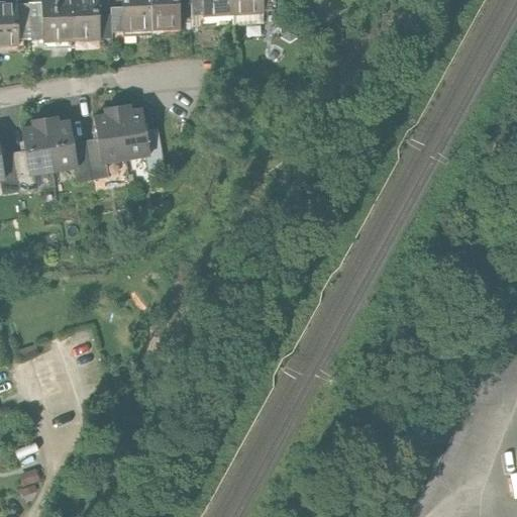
[(41,42),(70,41),(68,0),(39,0),(40,4),(41,41),(41,42)]
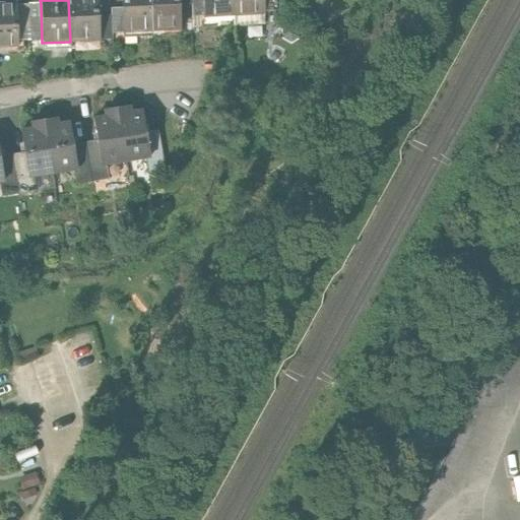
[(95,0),(68,0),(70,42),(98,41),(96,16),(95,0)]
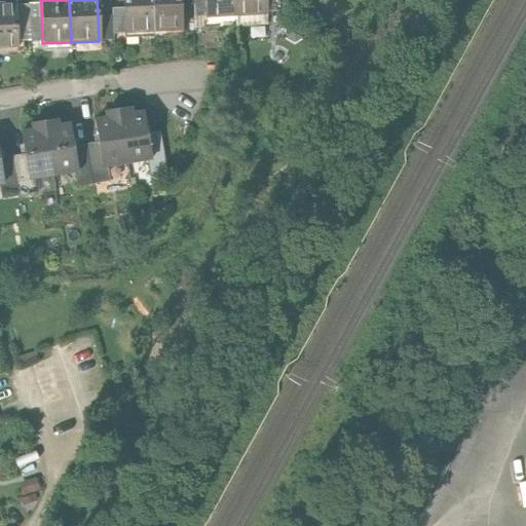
[(141,31),(153,31),(151,0),(121,0),(122,8),(123,35),(141,35),(141,31)]
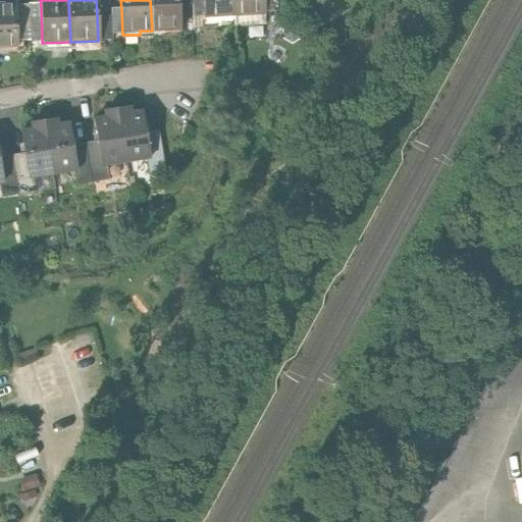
[(178,0),(150,0),(152,31),(164,31),(164,33),(179,32),(178,5),(178,0)]
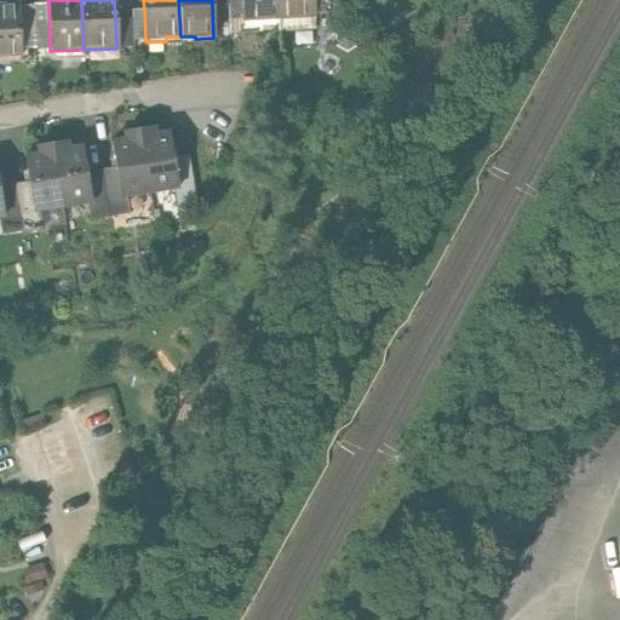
[(241,0),(227,0),(228,5),(228,19),(242,19),(241,0)]
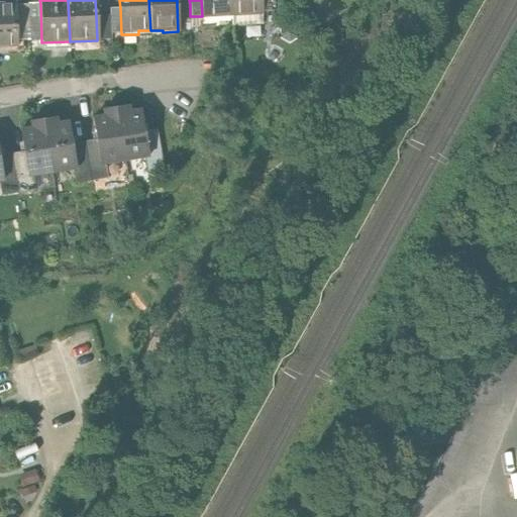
[(202,27),(230,25),(229,0),(201,0),(202,16),(202,27)]
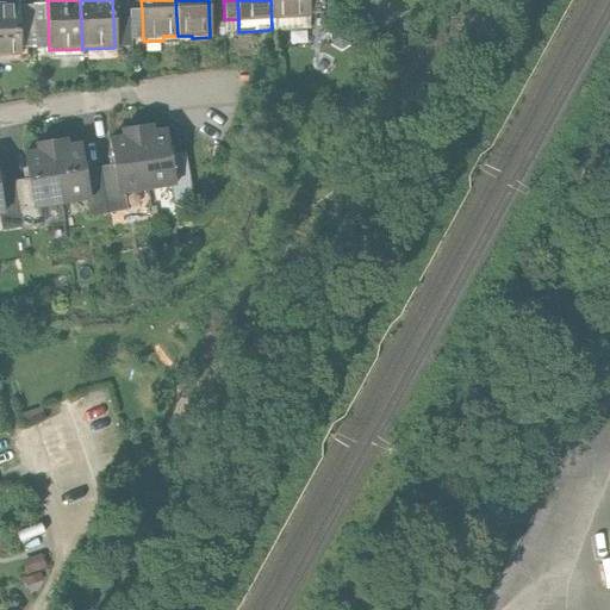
[(271,0),(272,30),(307,29),(307,14),(306,0),(271,0)]
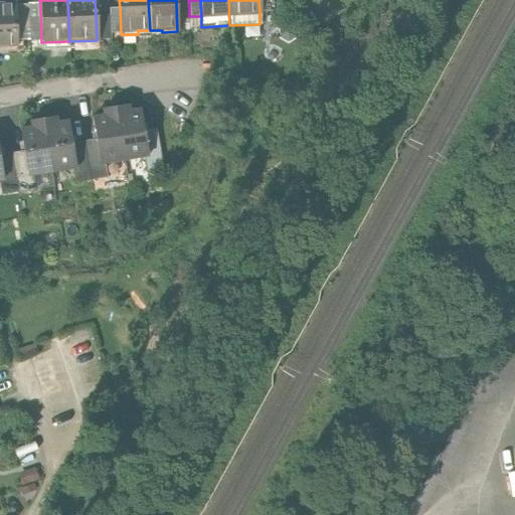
[(271,0),(259,0),(260,12),(272,11),(271,0)]
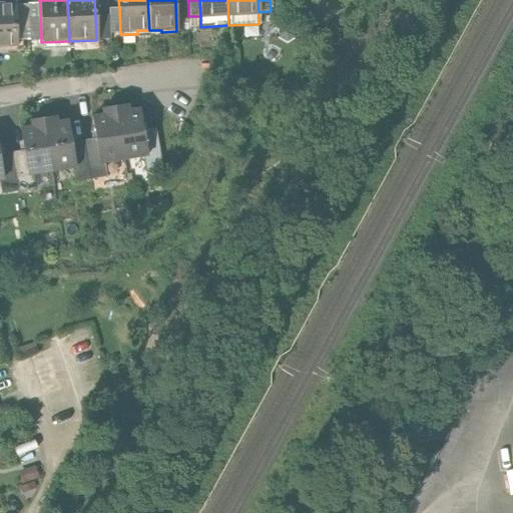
[(28,4),(28,7),(29,41),(41,41),(40,4),(28,4)]
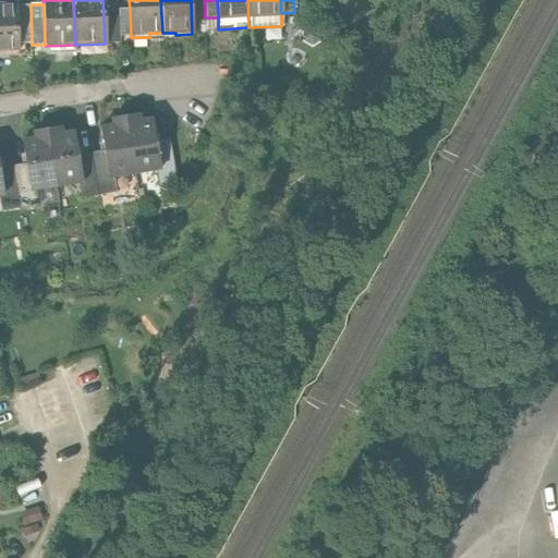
[(17,7),(0,7),(0,50),(19,50),(19,45),(17,8),(17,7)]
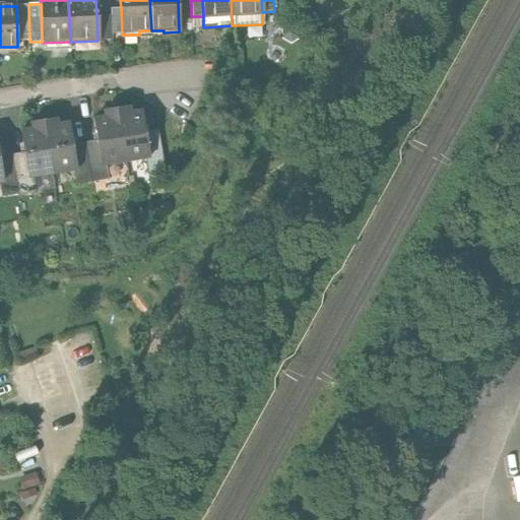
[(28,7),(16,7),(17,42),(29,42),(28,7)]
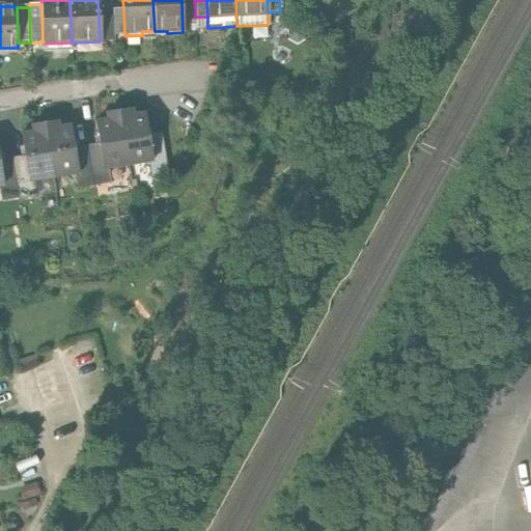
[(112,9),(112,17),(113,36),(124,35),(123,8),(112,9)]
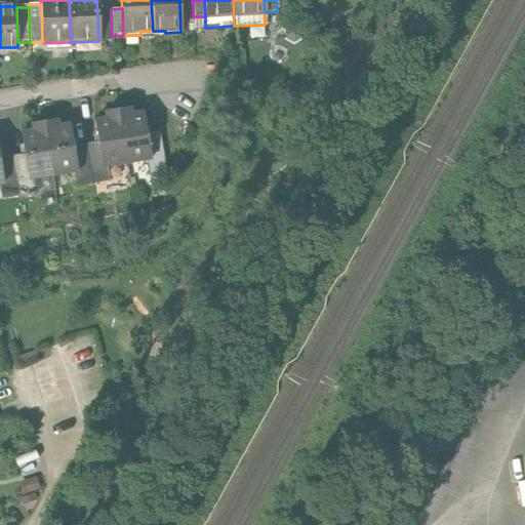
[(111,16),(97,16),(98,41),(112,41),(112,36),(111,16)]
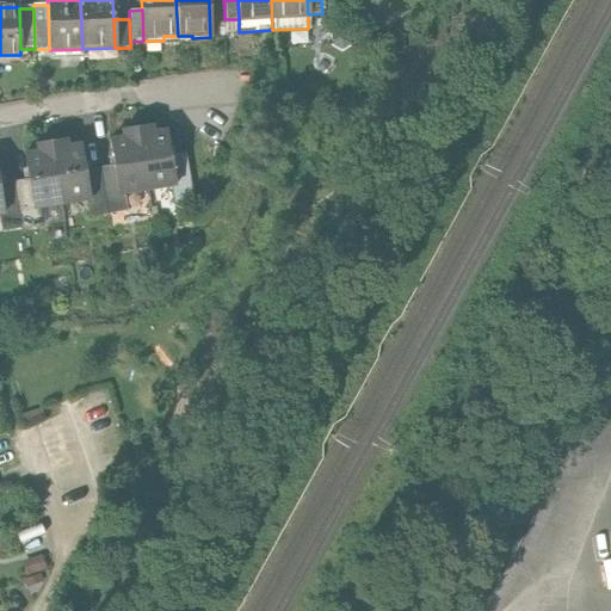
[(152,124),(137,128),(147,190),(171,185),(176,185),(171,155),(167,130),(153,133),(152,124)]
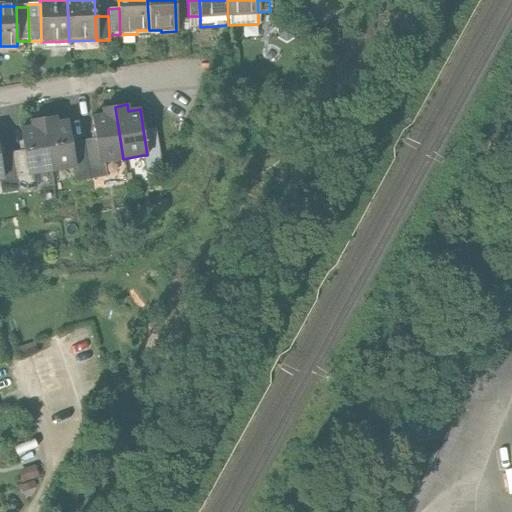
[(104,162),(123,159),(115,107),(103,108),(104,115),(92,117),(95,139),(99,162),(104,162)]
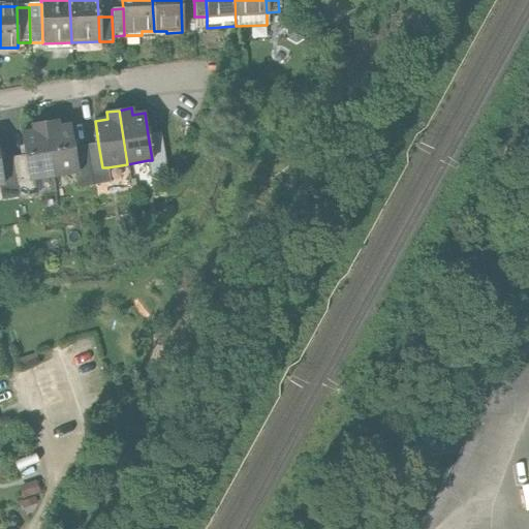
[(57,120),(44,122),(53,176),(73,173),(79,172),(73,147),(70,125),(58,127),(57,120)]
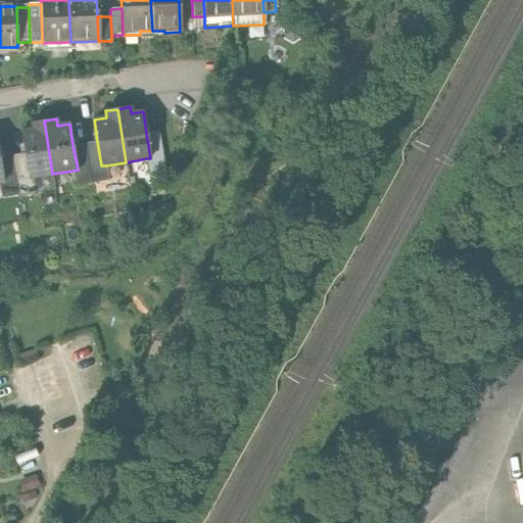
[(33,178),(52,174),(44,121),(32,123),(33,130),(20,132),(25,153),(28,178),(33,178)]
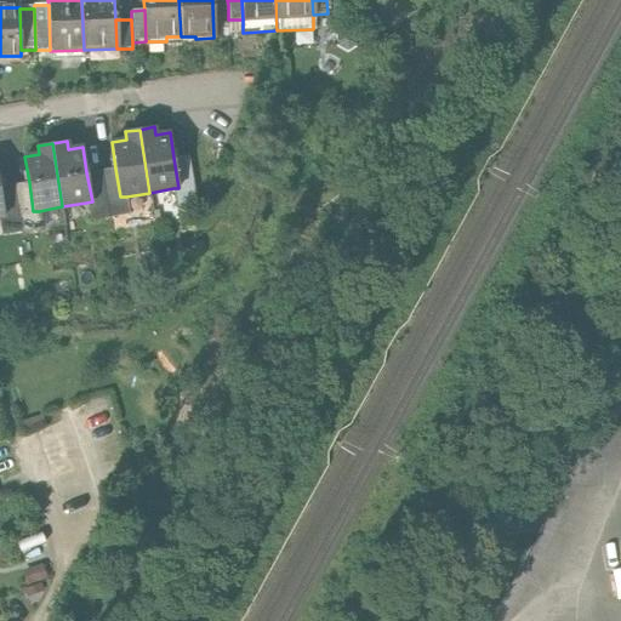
[(188,157),(174,158),(178,188),(174,188),(176,208),(197,204),(188,157)]
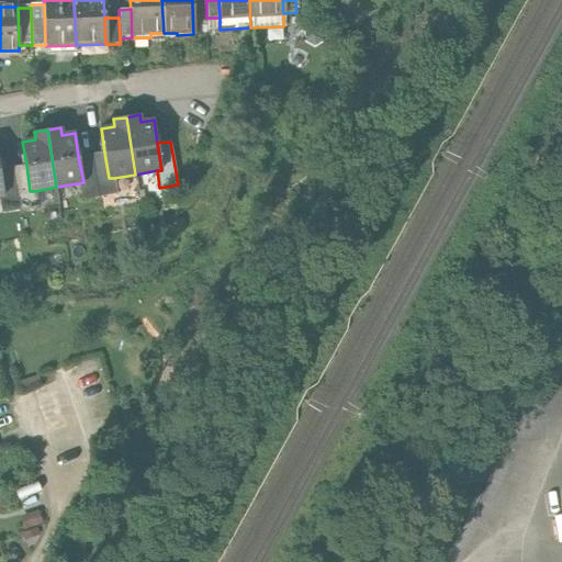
[(104,153),(91,154),(98,198),(117,194),(114,178),(109,178),(104,153)]
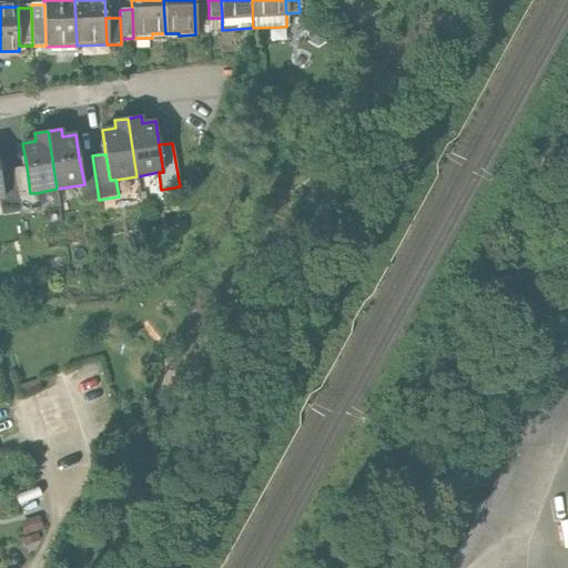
[(92,155),(79,158),(84,184),(79,185),(81,203),(99,200),(92,155)]
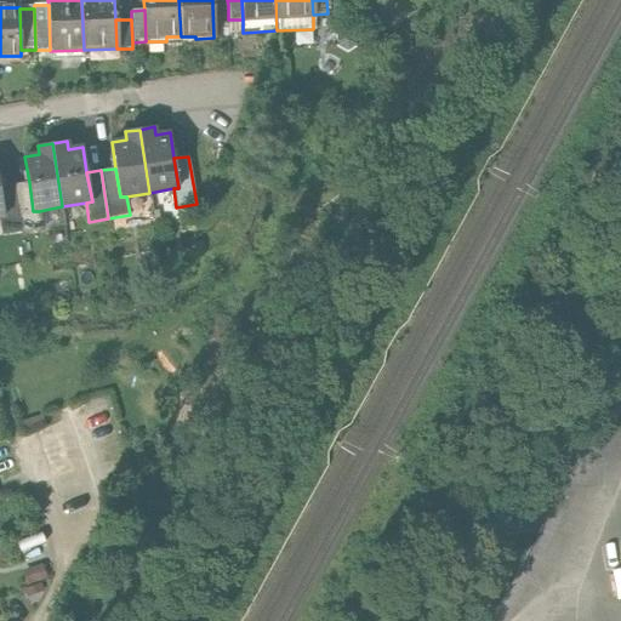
[(29,182),(15,184),(22,233),(43,229),(39,211),(33,211),(29,182)]
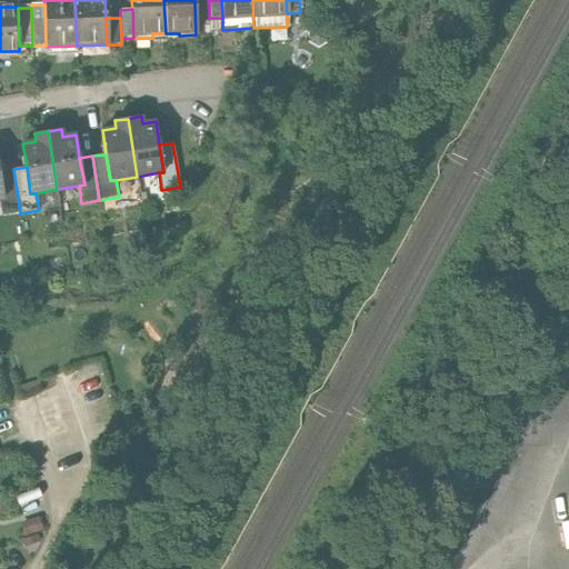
[(13,169),(0,171),(5,198),(0,198),(0,209),(1,216),(20,213),(13,169)]
